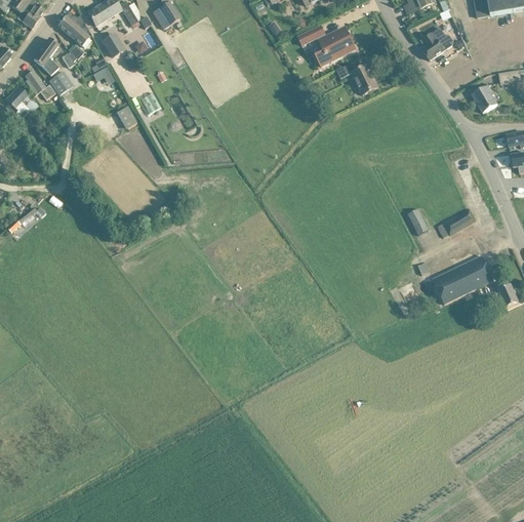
[(0,0),(0,7),(3,11),(5,12),(10,5),(19,12),(16,17),(31,28),(43,10),(35,4),(36,2),(34,0),(0,0)]
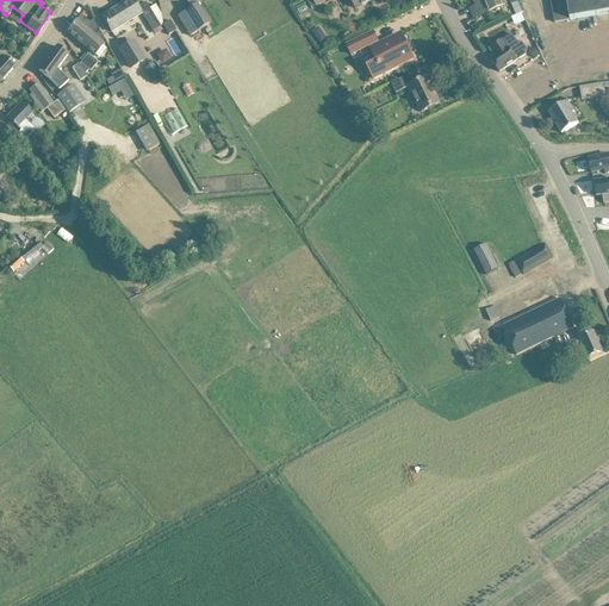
[(143,0),(136,4),(134,0),(122,0),(100,14),(110,30),(140,11),(151,29),(159,24),(143,0)]
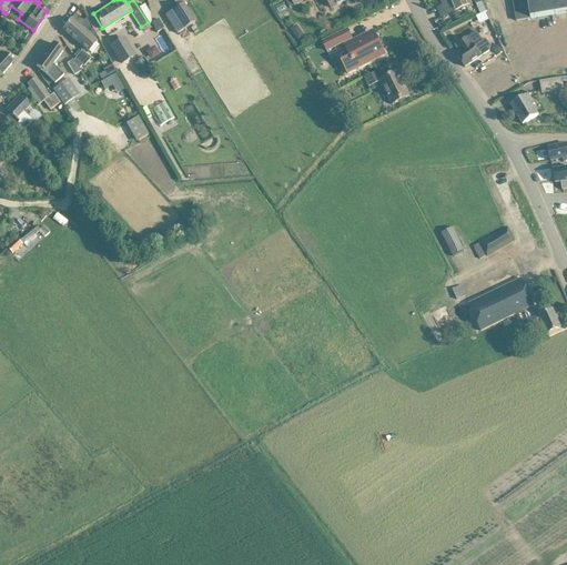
[(193,20),(188,11),(181,0),(173,0),(176,6),(164,12),(170,22),(175,31),(193,20)]
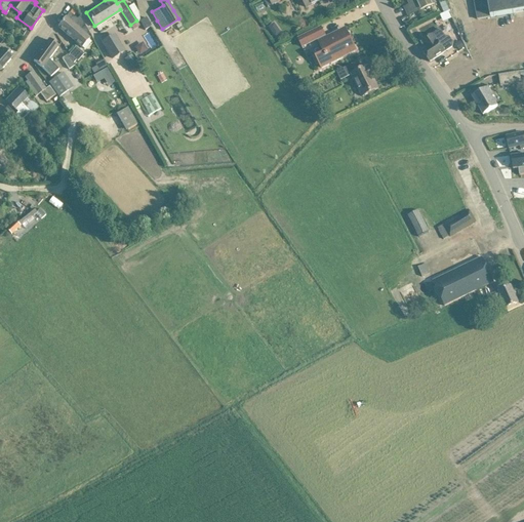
[(406,0),(408,3),(404,5),(407,13),(434,1),(433,0),(406,0)]
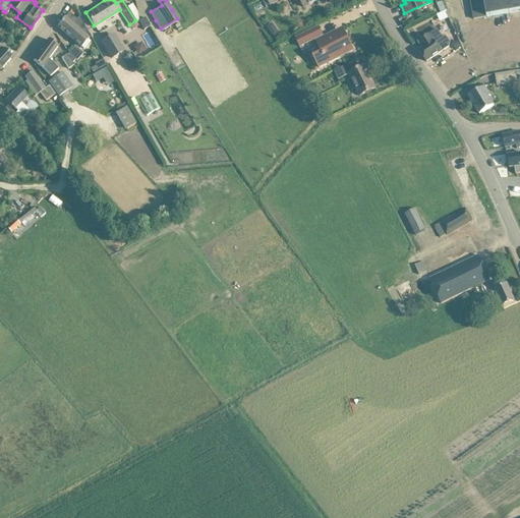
[(435,0),(440,11),(444,9),(445,8),(441,0),(435,0)]
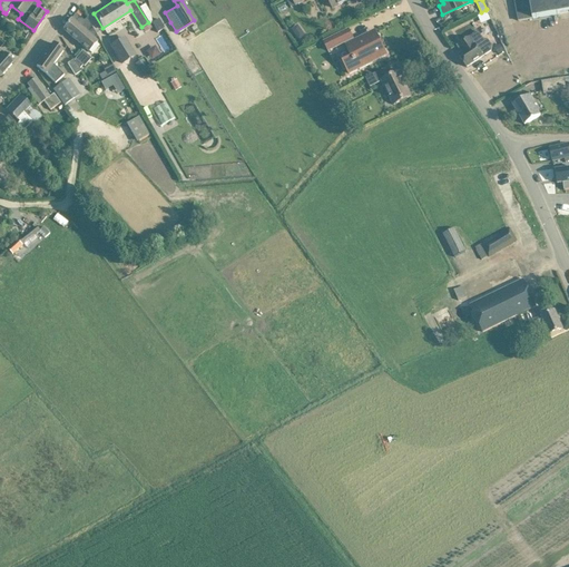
[(489,10),(498,7),(494,0),(492,0),(486,3),(489,10)]
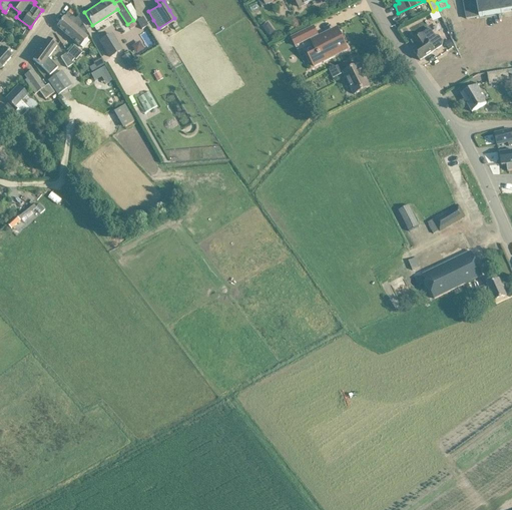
[(462,0),(465,17),(511,8),(511,0),(462,0)]
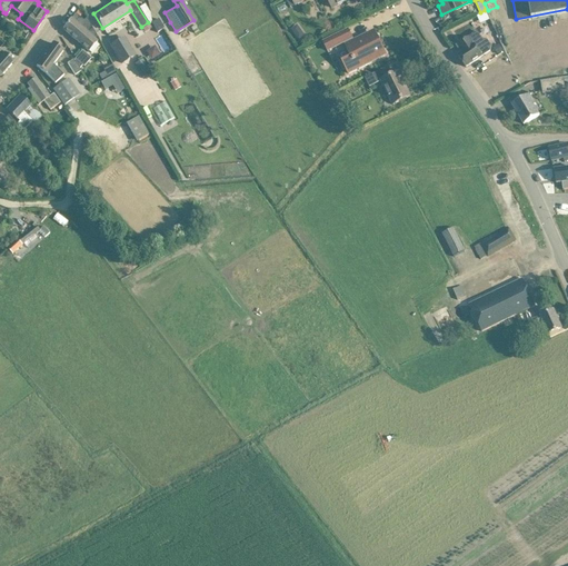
[(151,2),(145,3),(148,15),(153,13),(151,2)]
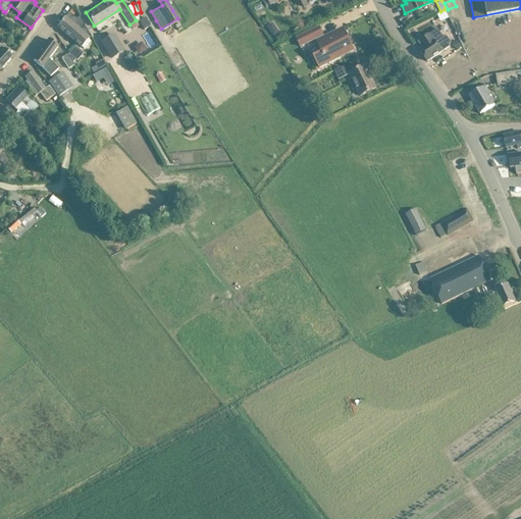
[(75,17),(67,10),(57,26),(80,45),(88,37),(85,35),(88,32),(79,14),(75,17)]
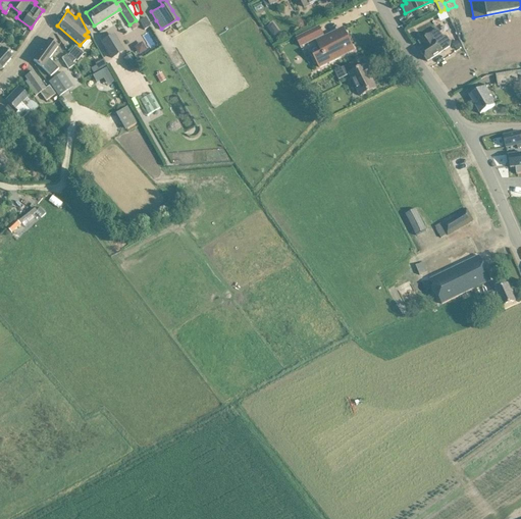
[(143,28),(149,24),(144,15),(138,19),(143,28)]
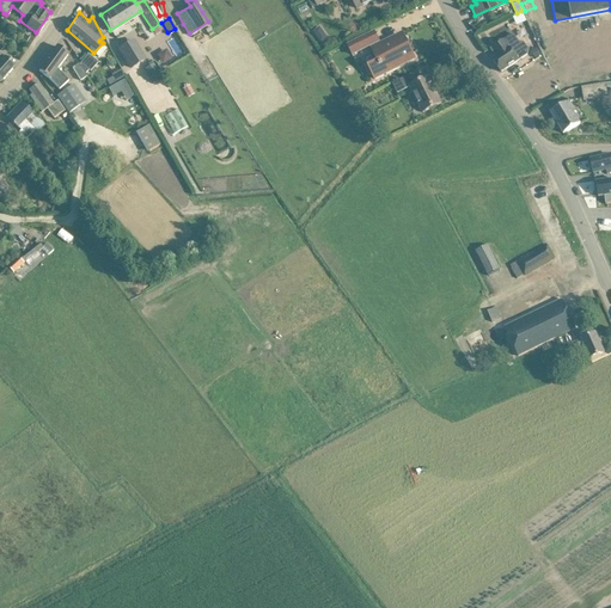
[(373,29),(346,43),(350,53),(378,38),(373,29)]
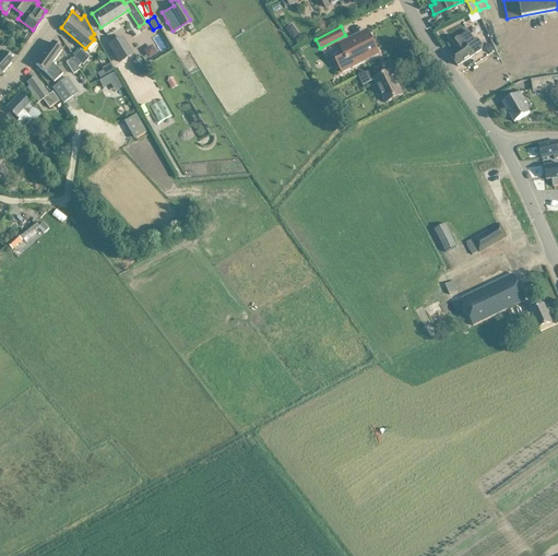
[(473,36),(467,28),(447,43),(452,50),(449,52),(456,63),(481,48),(481,43),(477,37),(473,36)]
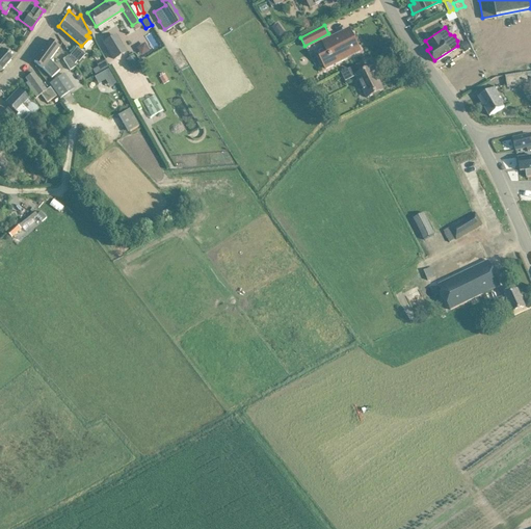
[(360,49),(353,37),(350,38),(348,34),(348,33),(346,28),(323,40),(329,52),(320,57),(324,67),(360,49)]
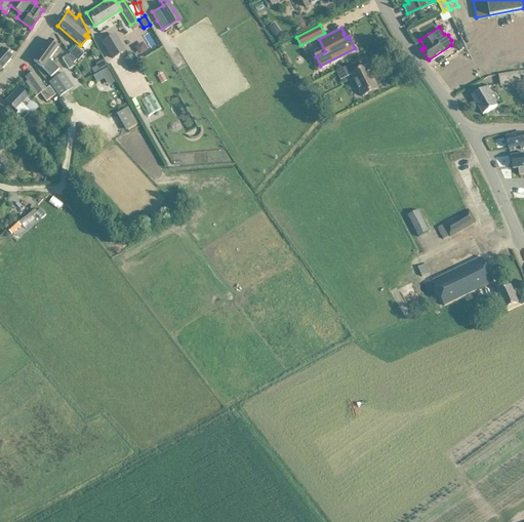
[(124,49),(113,32),(99,40),(111,57),(124,49)]
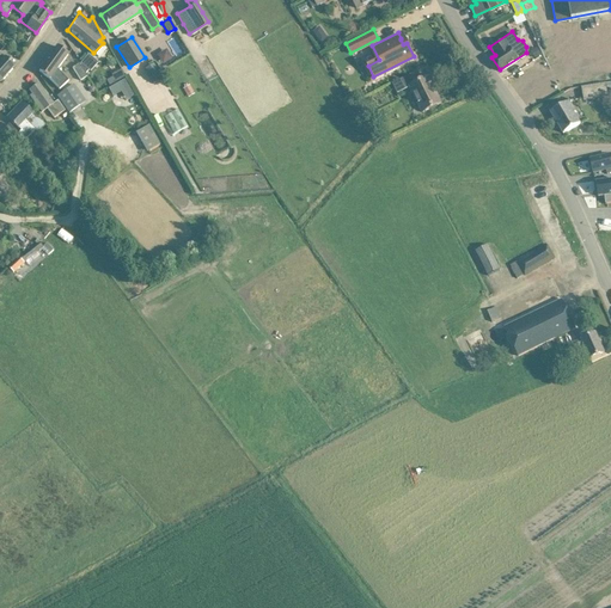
[(0,80),(13,65),(0,54),(0,48),(2,45),(0,43),(0,80)]
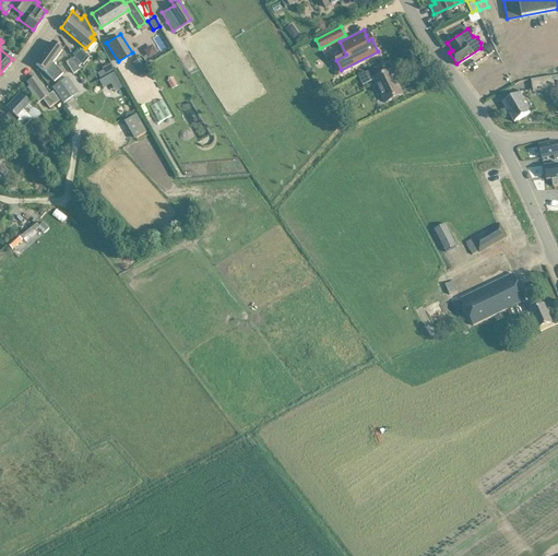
[(60,48),(51,40),(34,63),(44,70),(52,80),(61,71),(51,61),(60,48)]
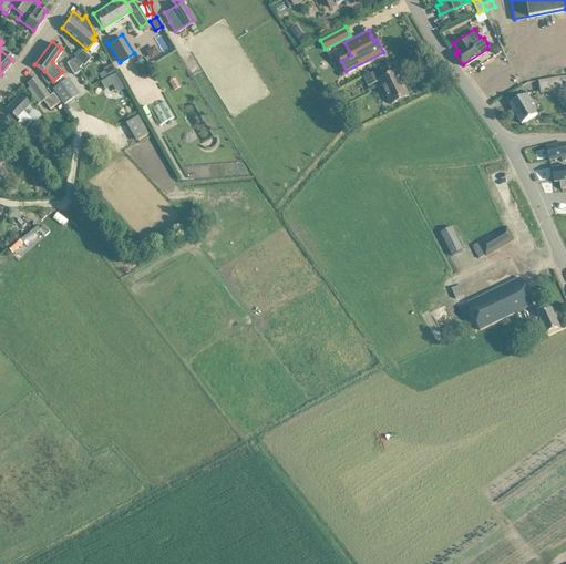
[(73,72),(80,69),(72,57),(65,61),(73,72)]
